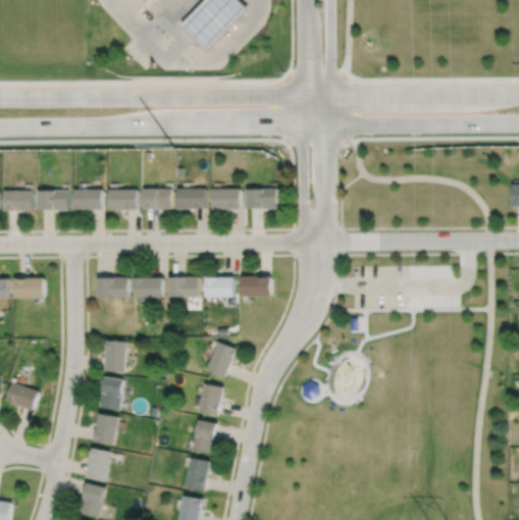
[(238,0),(205,0),(179,27),(206,53),(248,10),(238,0)]
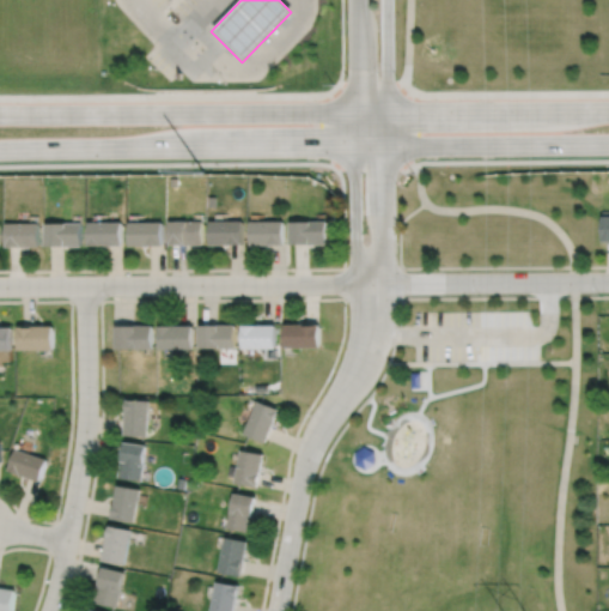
[(608,213),(600,215),(600,221),(598,221),(598,246),(608,244),(608,213)]
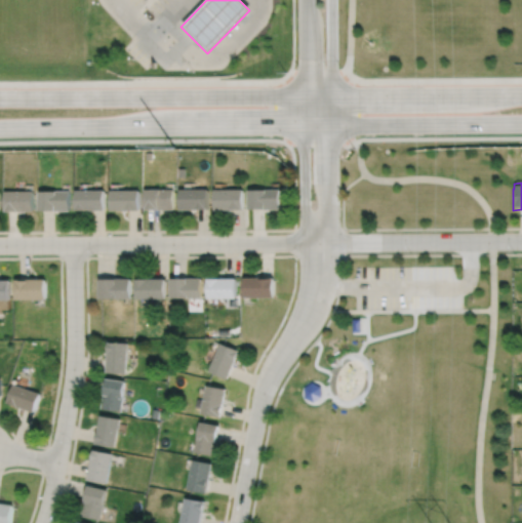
[(247,190),(248,210),(278,209),(278,190),(247,190)]
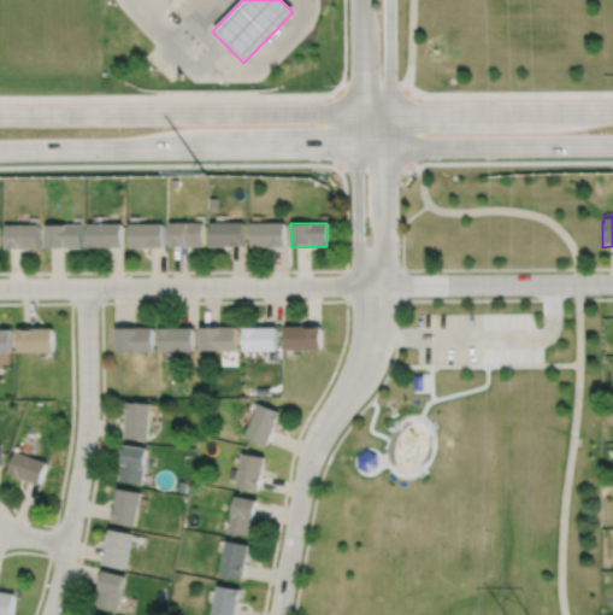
[(87,226),(87,247),(121,247),(121,224),(87,226)]
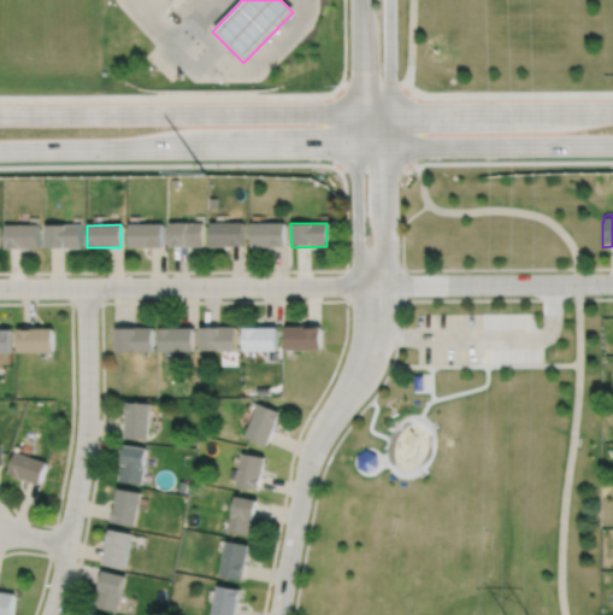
[(168,224),(201,224),(201,247),(168,247),(168,224)]
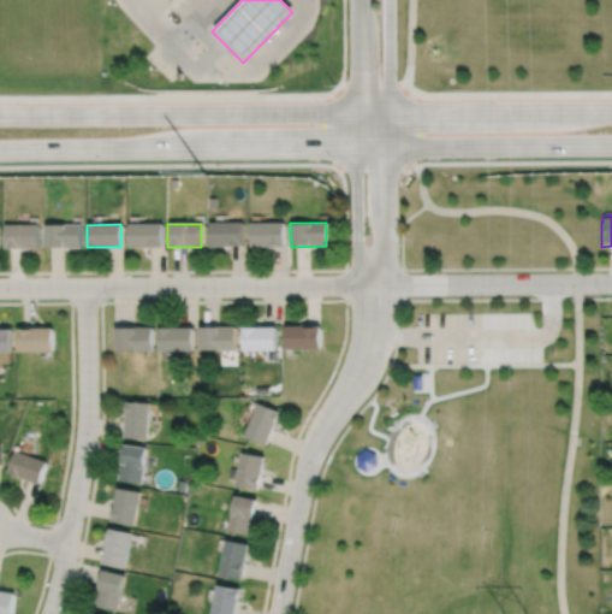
[(208,224),(208,247),(243,247),(242,224),(208,224)]
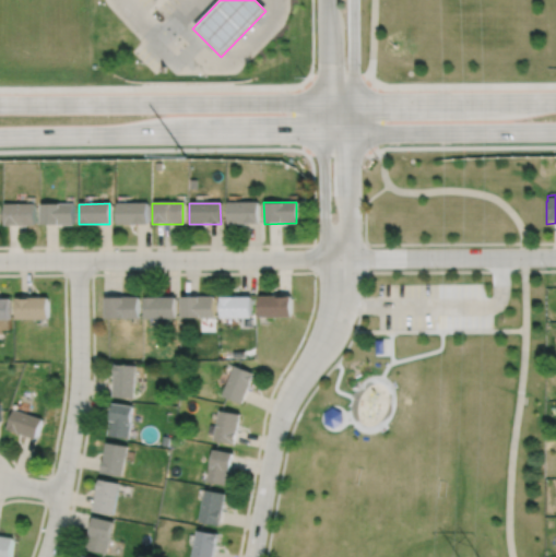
[(226,203),(226,224),(257,224),(257,203),(226,203)]
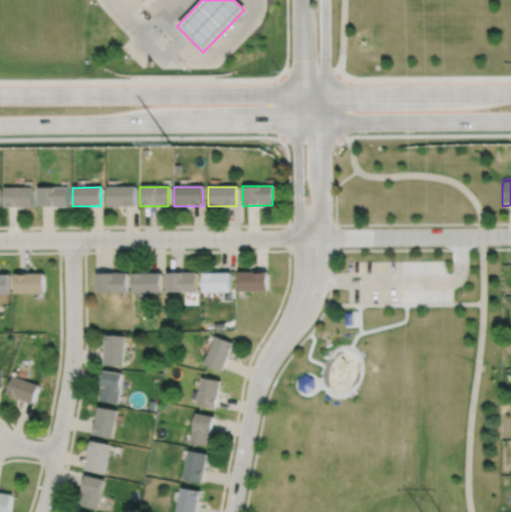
[(105,188),(105,206),(135,206),(135,188),(105,188)]
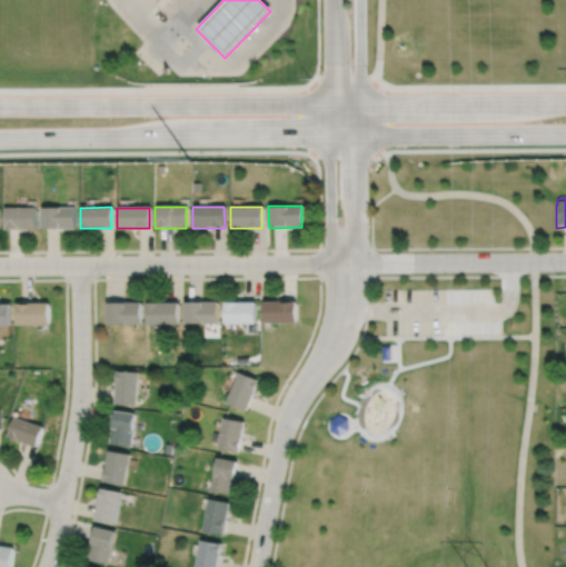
[(3,209),(3,229),(35,229),(33,209),(3,209)]
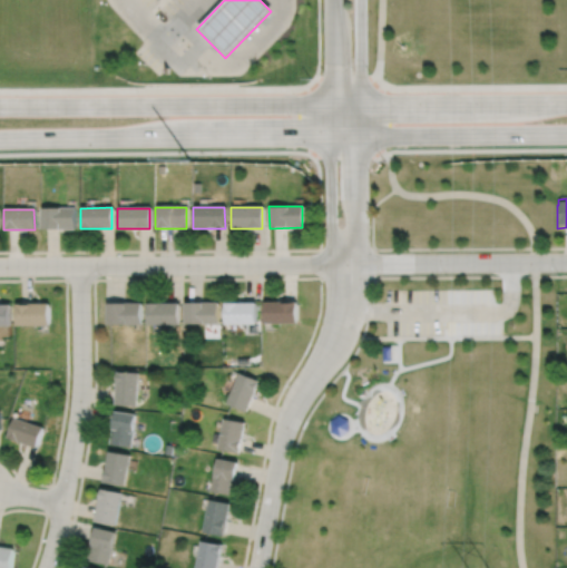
[(40,209),(40,229),(74,229),(74,209),(40,209)]
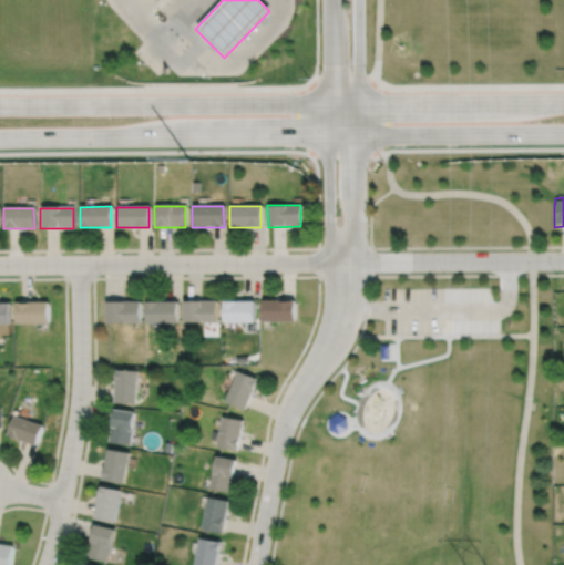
[(260,300),(260,321),(294,321),(294,299),(260,300)]
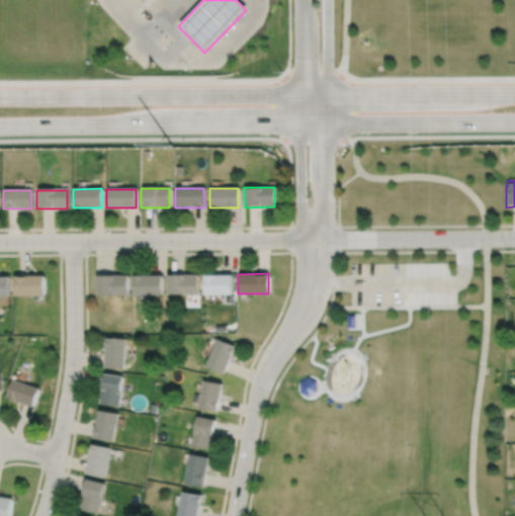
[(95,275),(96,294),(126,294),(125,274),(95,275)]
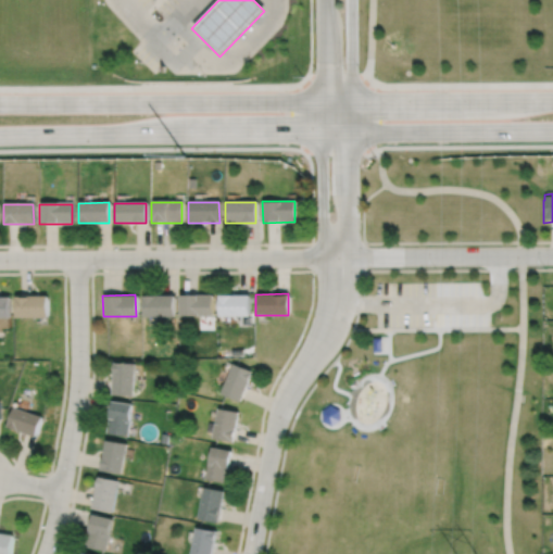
[(141,296),(142,317),(173,316),(172,294),(141,296)]
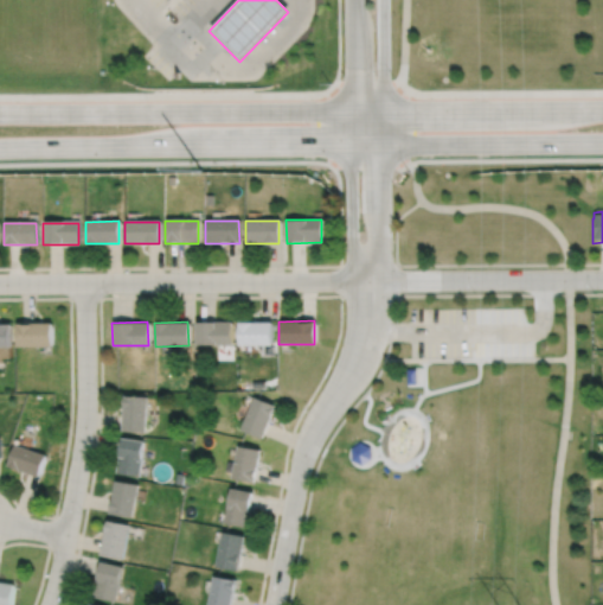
[(193,322),(194,345),(230,345),(230,322),(193,322)]
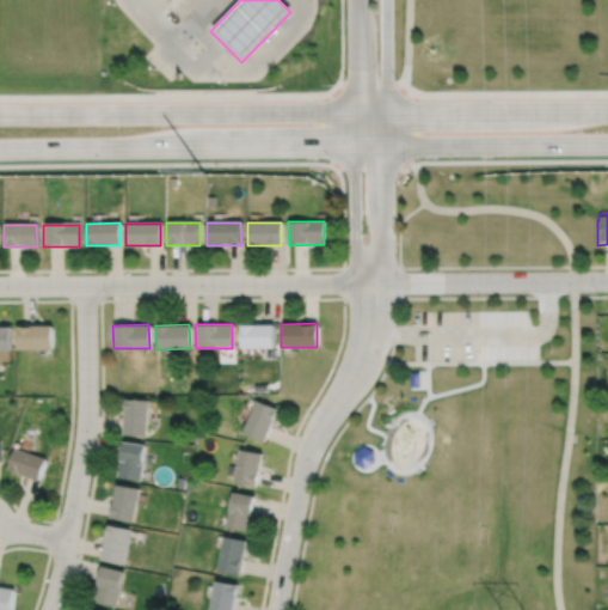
[(239,324),(239,349),(272,349),(272,324),(239,324)]
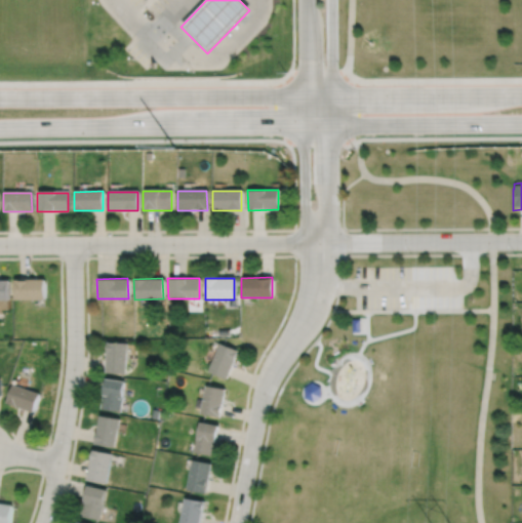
[(0,300),(8,300),(8,281),(0,281),(0,300)]
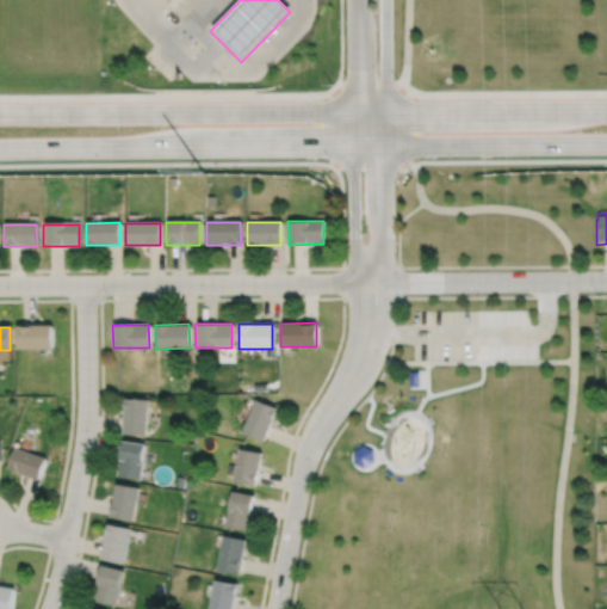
[(16,327),(16,351),(50,350),(50,327),(16,327)]
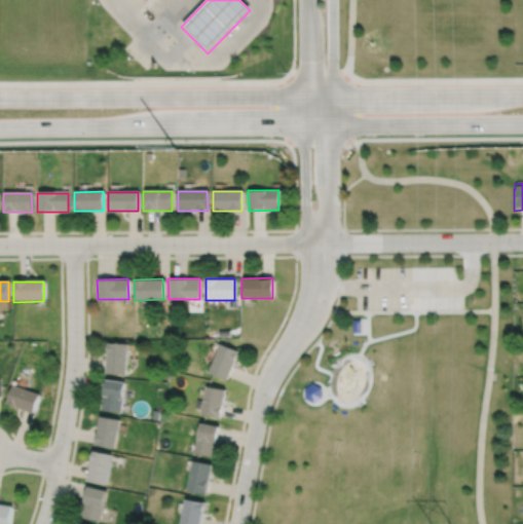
[(106,342),(104,373),(124,375),(125,343),(106,342)]
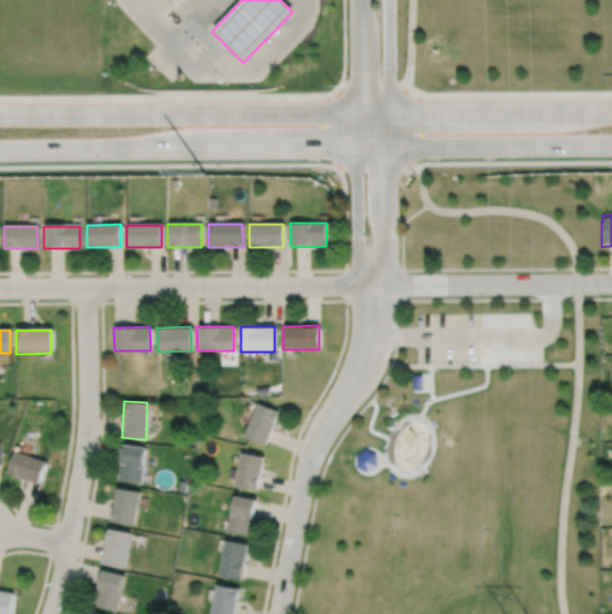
[(256,402),(243,436),(263,444),(278,412),(256,402)]
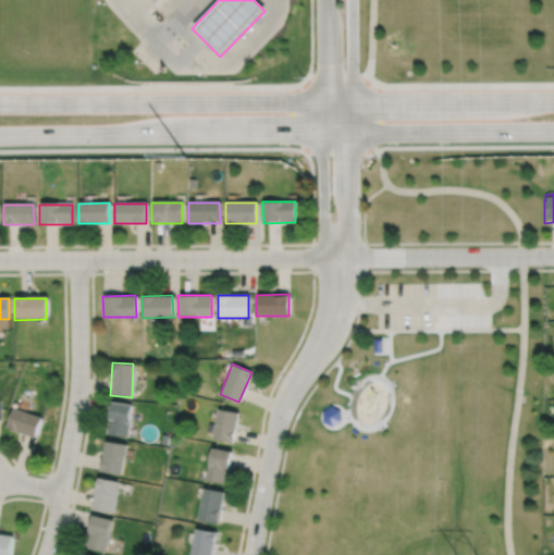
[(110,402),(105,434),(125,438),(131,405),(110,402)]
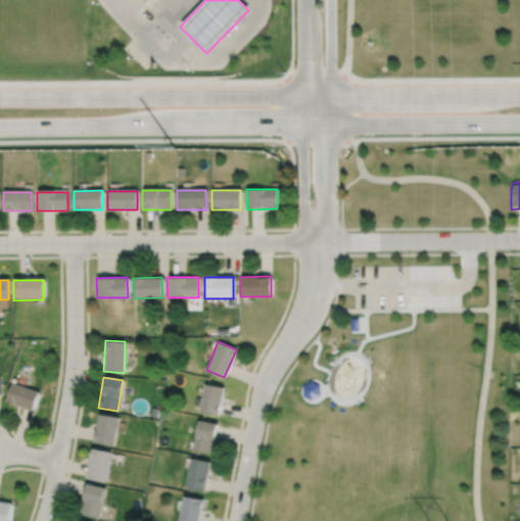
[(309,382),(300,388),(301,397),(311,401),(318,396),(317,386),(309,382)]
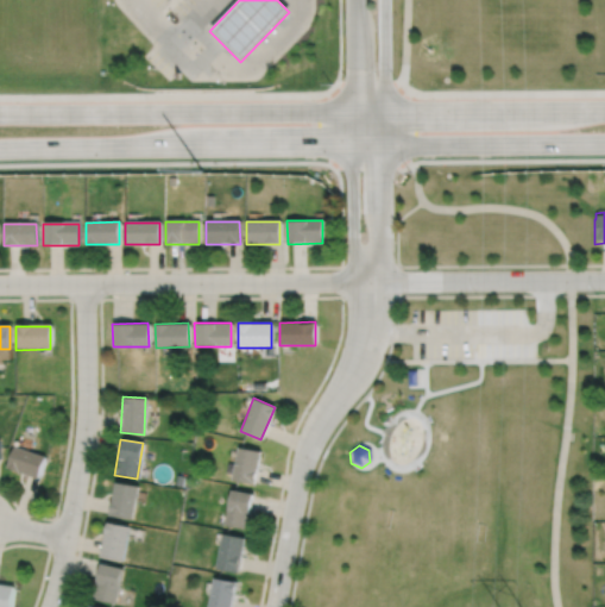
[(13,446),(5,469),(37,480),(44,457),(13,446)]
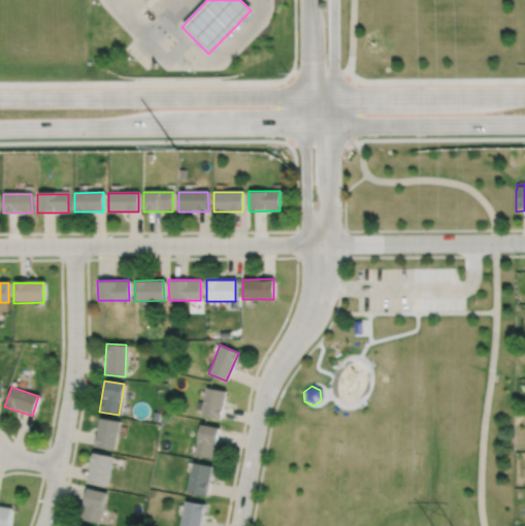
[(205,387),(199,417),(219,420),(225,391),(205,387)]
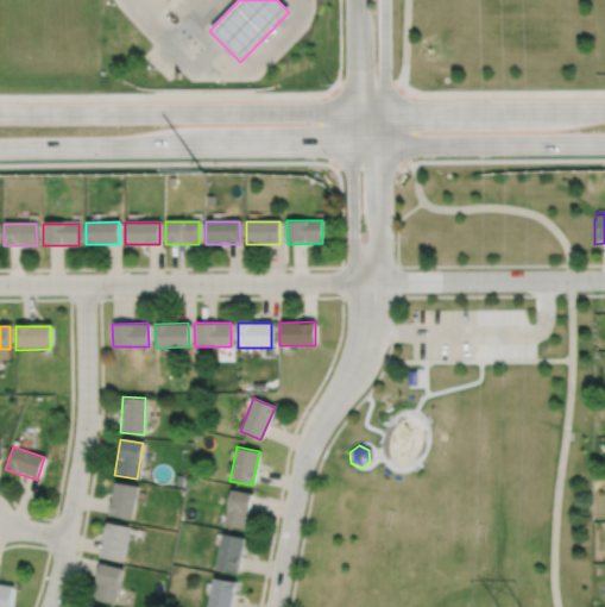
[(175,476),(172,486),(180,487),(182,475),(175,474),(175,476)]
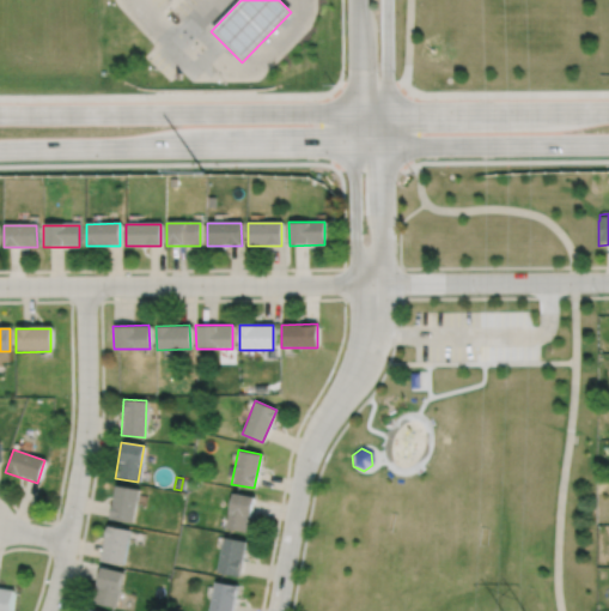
[(114,485),(107,519),(131,524),(136,490),(114,485)]
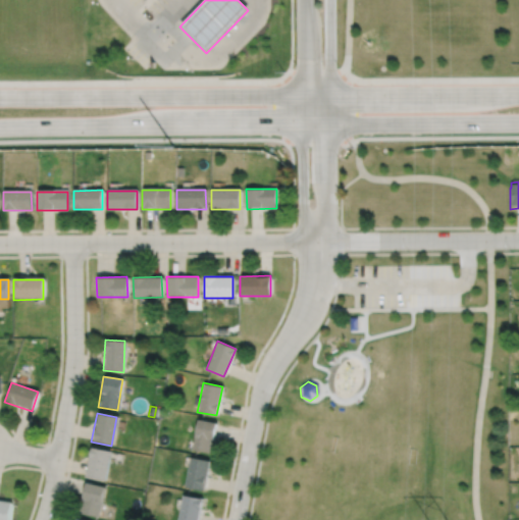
[(197,420),(191,450),(210,454),(215,423),(197,420)]
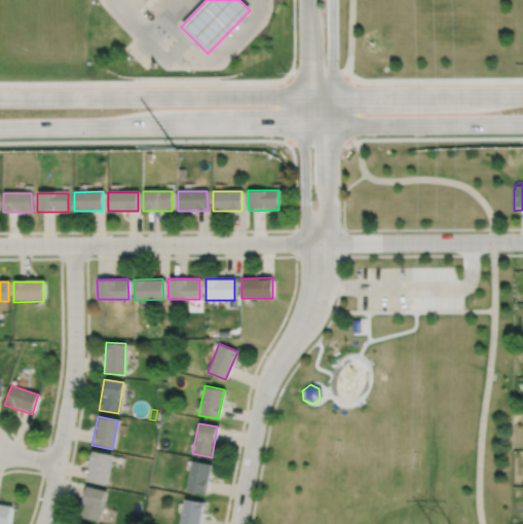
[(90,451),(84,481),(104,485),(110,455),(90,451)]
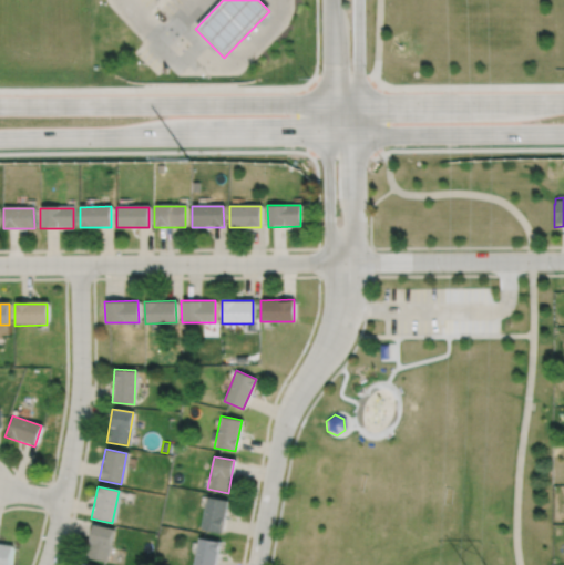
[(205,497),(200,530),(221,534),(226,502),(205,497)]
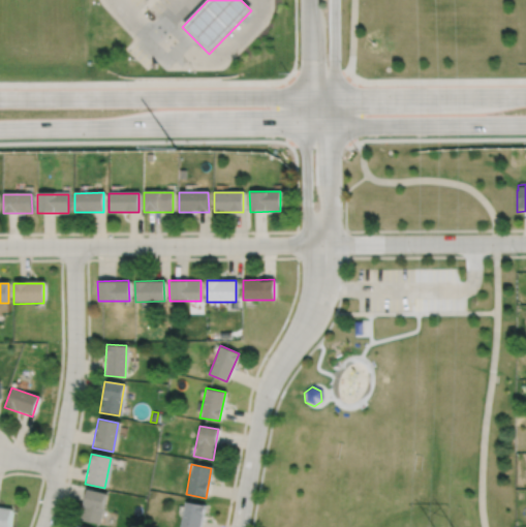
[(86,490),(79,521),(98,525),(104,494),(86,490)]
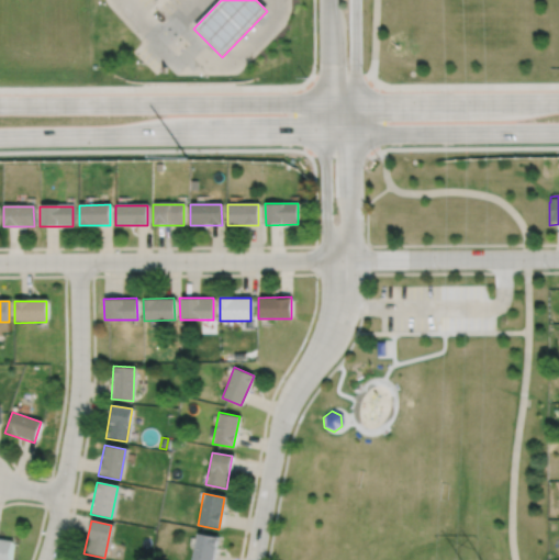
[(196,534),(190,559),(212,559),(216,538),(196,534)]
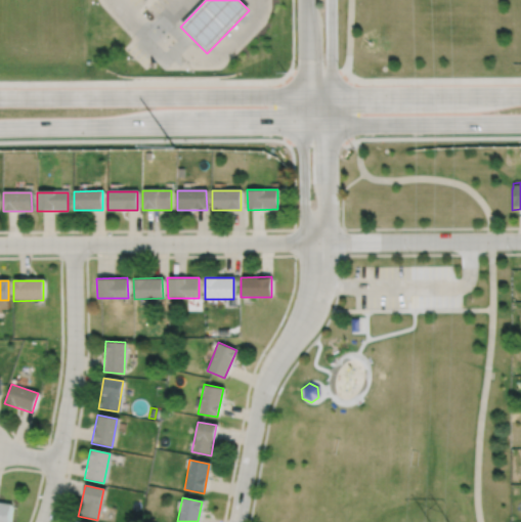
[(8,521),(11,505),(0,503),(0,521),(8,521)]
